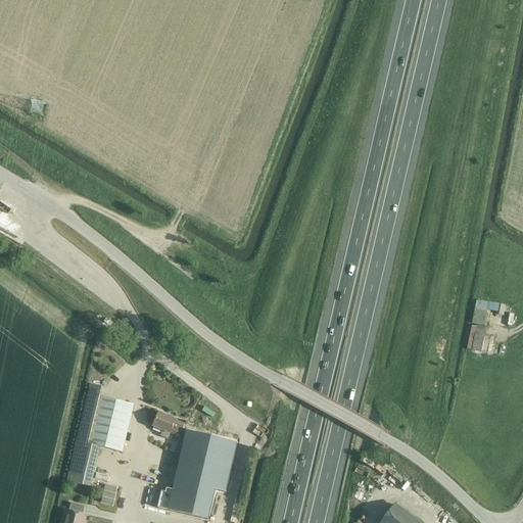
[(472,324),(484,326),(485,317),(474,315),(472,324)]
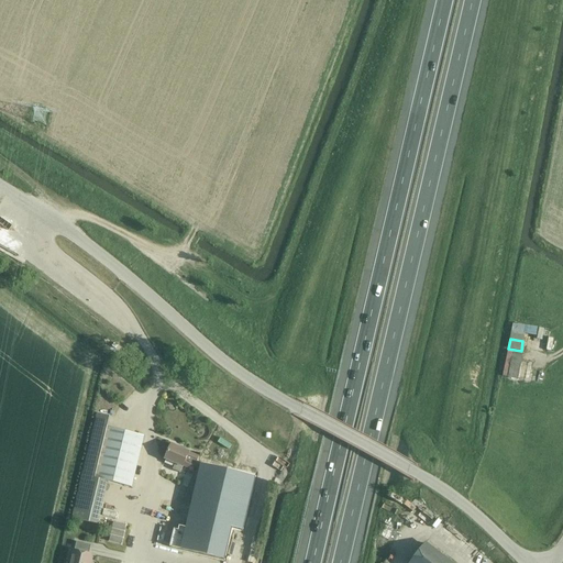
[(521,366),(523,355),(512,354),(512,352),(507,351),(504,376),(508,377),(508,378),(518,379),(520,365),(521,366)]
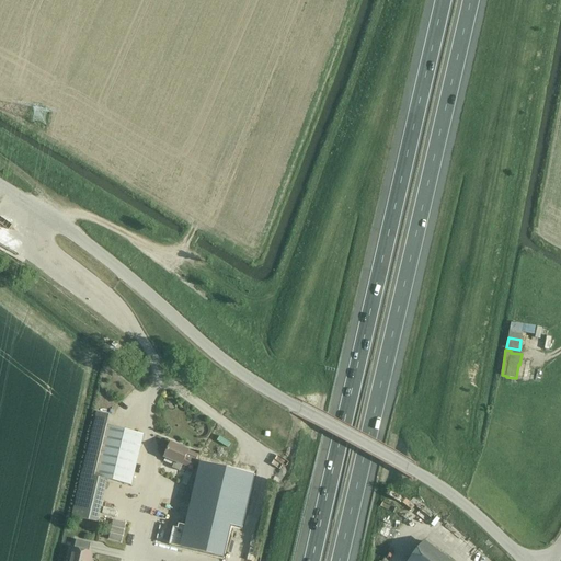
[(98,412),(72,516),(99,523),(101,515),(109,480),(132,485),(144,434),(107,425),(110,415),(98,412)]
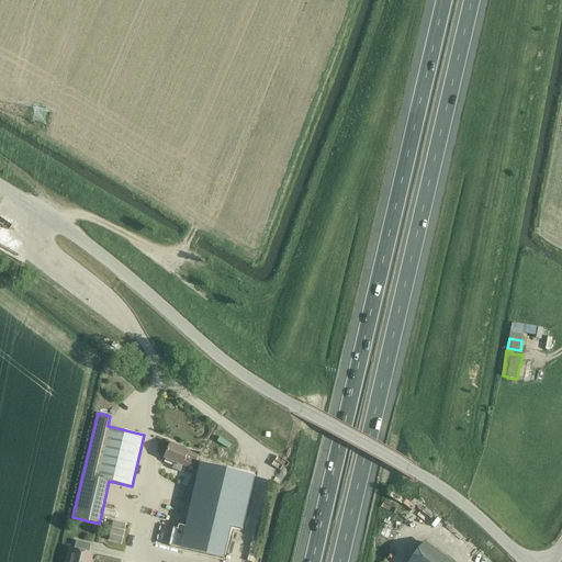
[(171,444),(165,459),(175,463),(172,469),(180,472),(182,467),(183,467),(184,465),(193,469),(199,456),(171,444)]
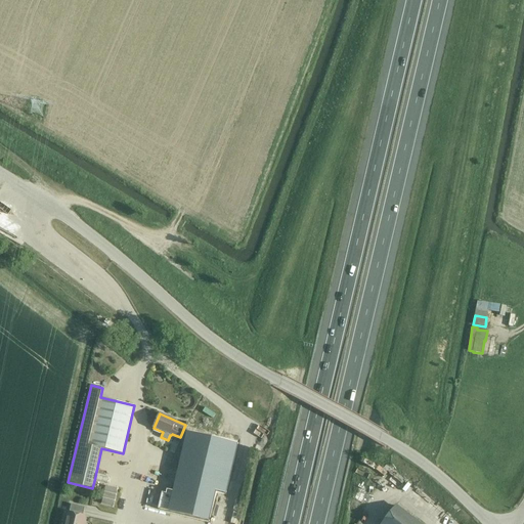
[(186,433),(165,507),(205,517),(212,490),(222,493),(236,447),(186,433)]
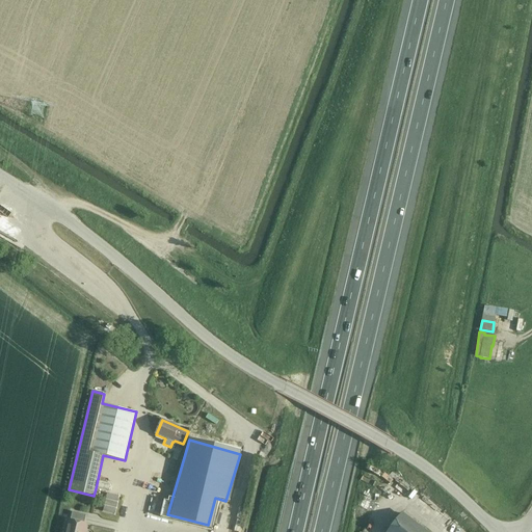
[(107,493),(103,511),(115,514),(120,496),(107,493)]
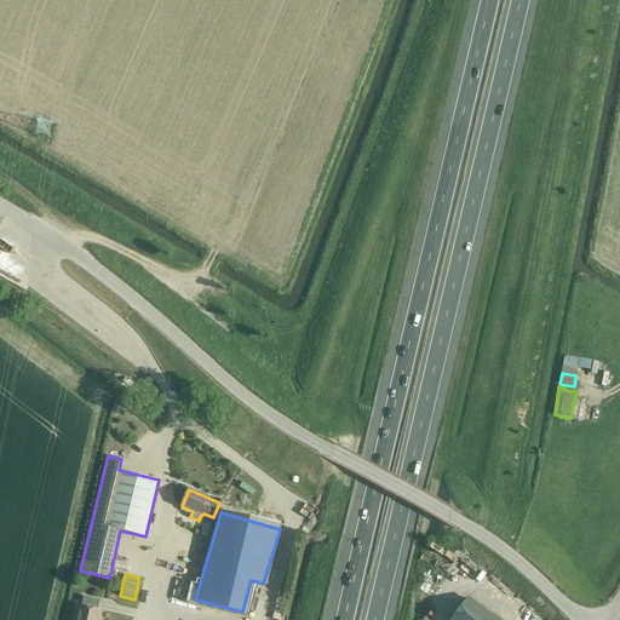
[(84,597),(79,619),(98,619),(101,610),(98,610),(101,601),(84,597)]
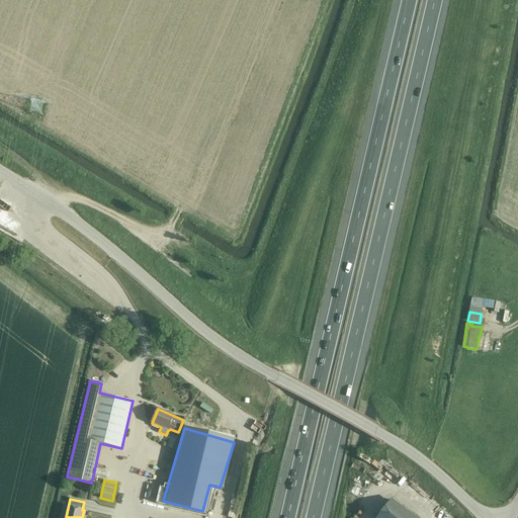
[(416,517),(393,500),(378,517),(416,517)]
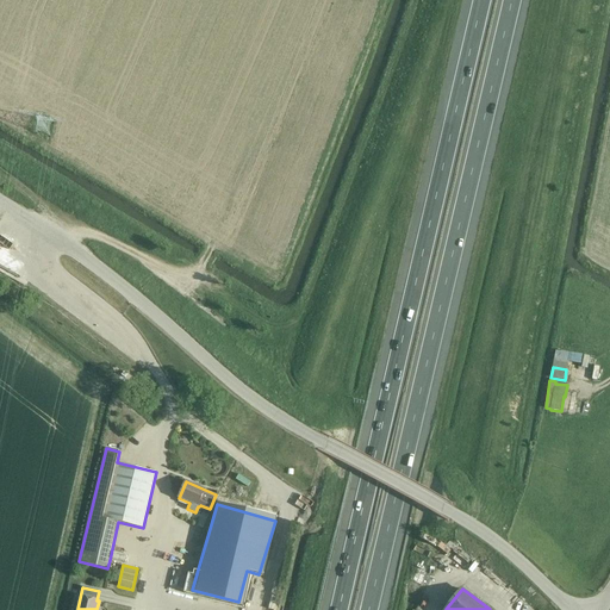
All buildings are outlined.
